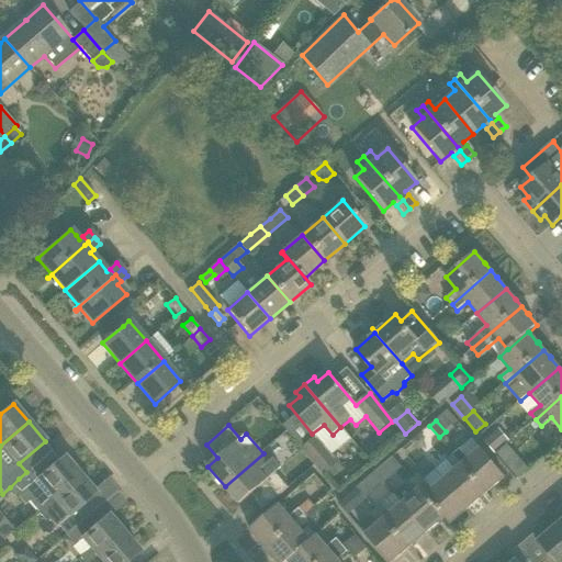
[(509,440),(499,428),(485,440),(495,452),(509,440)]
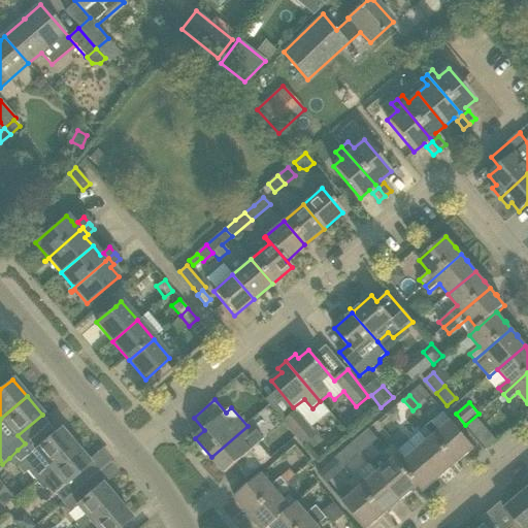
[(395,407),(386,415),(393,424),(399,420),(399,413),(395,407)]
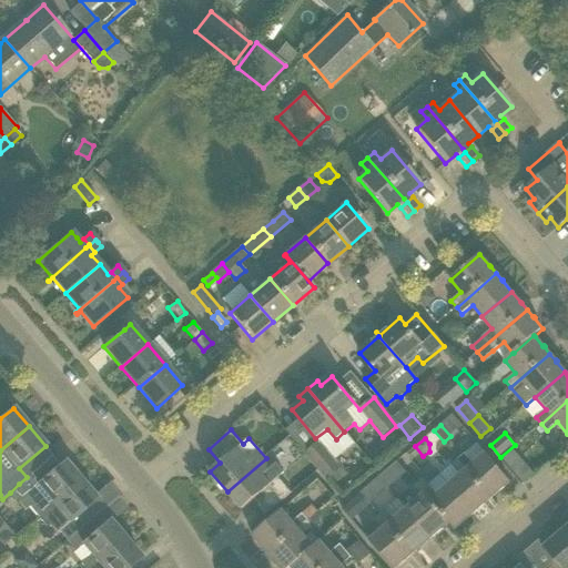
[(342,468),(321,444),(306,455),(328,480),(342,468)]
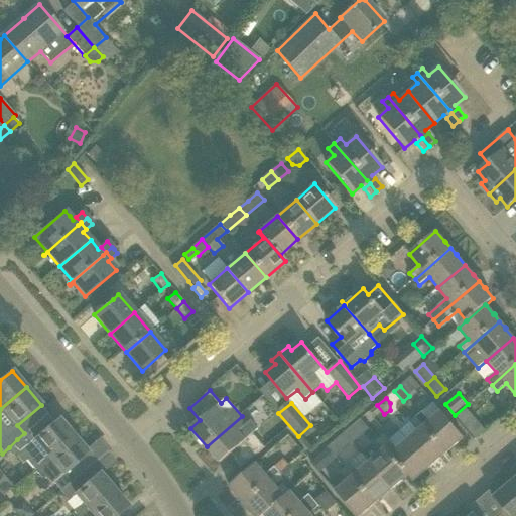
[(456,416),(466,427),(476,419),(467,408),(456,416)]
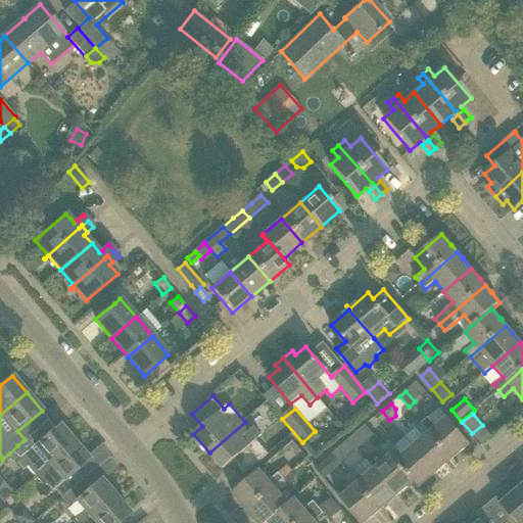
[(428,418),(422,423),(453,459),(459,454),(460,454),(461,454),(460,453),(470,443),(447,417),(436,427),(428,418)]
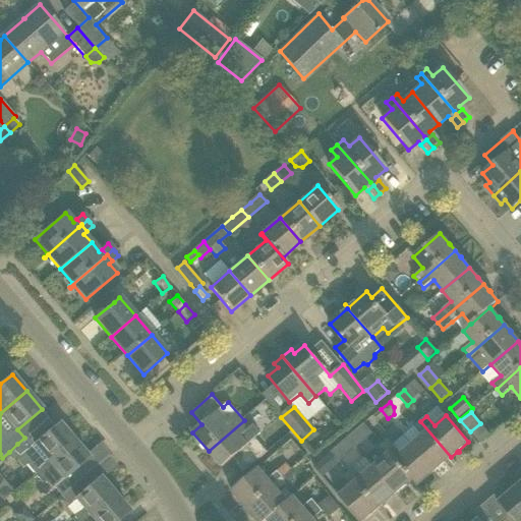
[(232,459),(243,473),(268,452),(255,439),(262,432),(253,424),(249,427),(244,420),(209,451),(222,467),(232,459)]
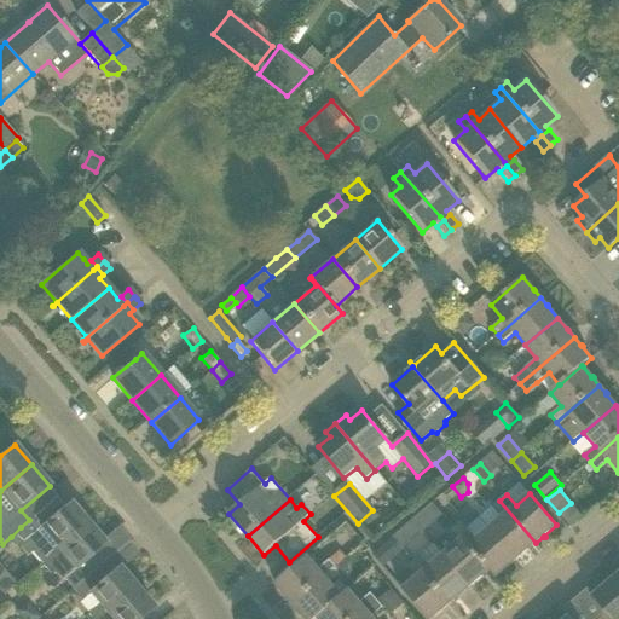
[(536,543),(499,501),(492,507),(502,518),(489,528),(516,560),(527,550),(528,551),(530,550),(528,549),(536,543)]
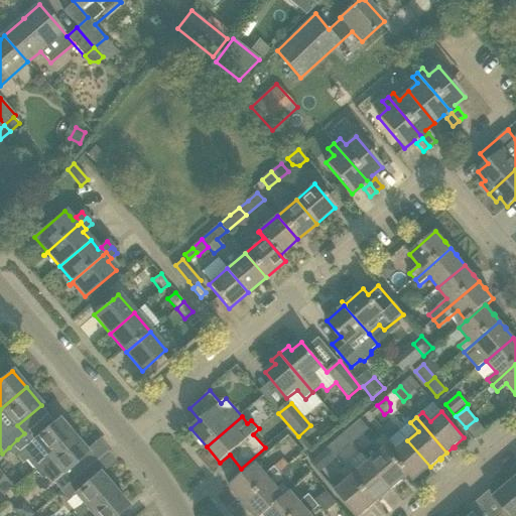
[(30,429),(24,433),(17,439),(9,447),(22,463),(26,460),(34,470),(74,436),(58,419),(37,437),(30,429)]
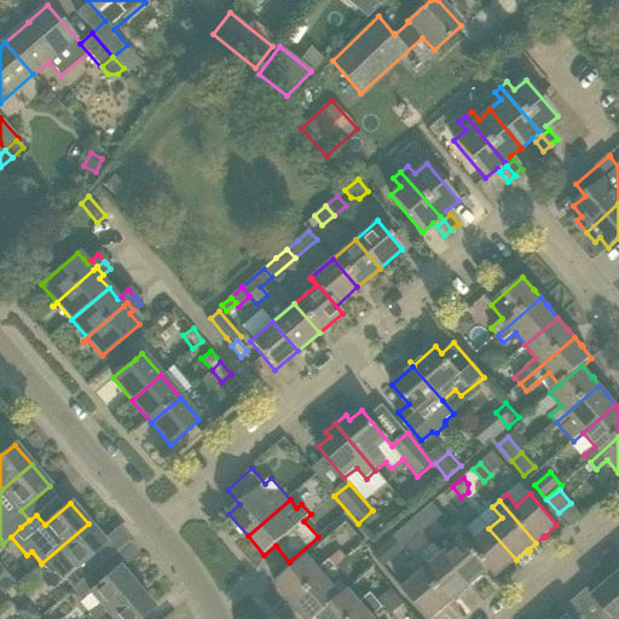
[(427,527),(443,514),(433,503),(417,516),(427,527)]
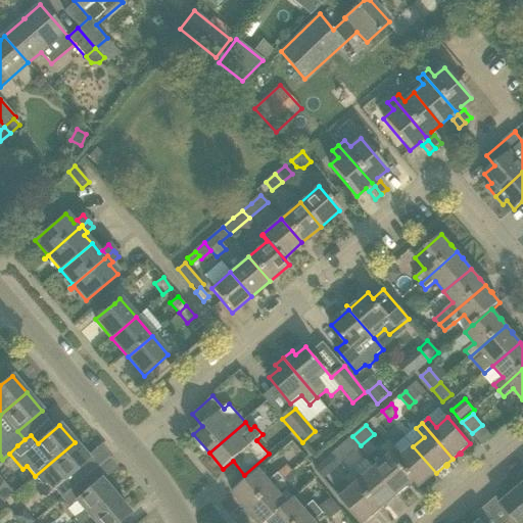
[(414,481),(419,488),(425,482),(426,483),(427,482),(427,481),(436,473),(413,446),(402,456),(389,440),(383,445),(414,481)]
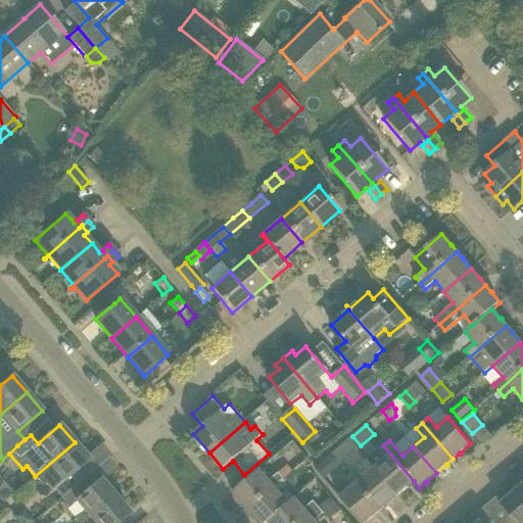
[(46,479),(61,497),(86,477),(79,469),(89,460),(75,442),(35,476),(42,483),(46,479)]
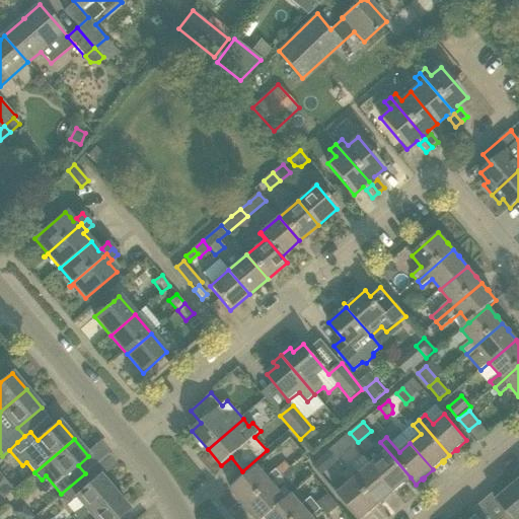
[(394,492),(411,477),(380,442),(364,456),(371,465),(394,492)]
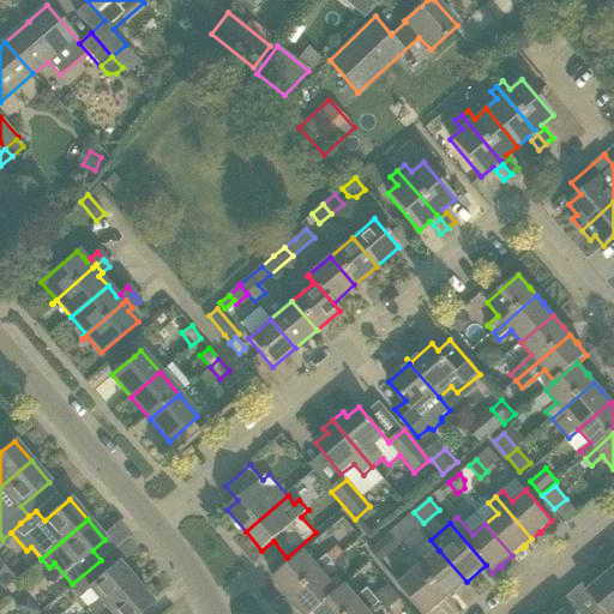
[(391,534),(381,541),(391,552),(399,543),(391,534)]
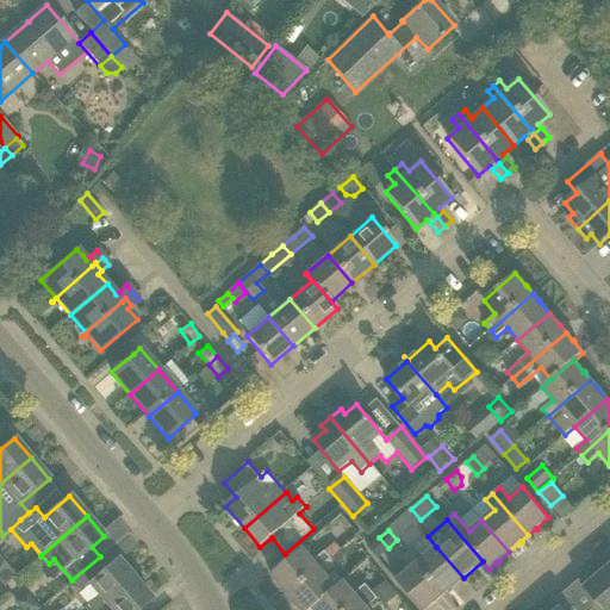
[(303,548),(272,574),(281,586),(280,587),(281,589),(282,587),(288,595),(342,549),(336,543),(315,562),(303,548)]
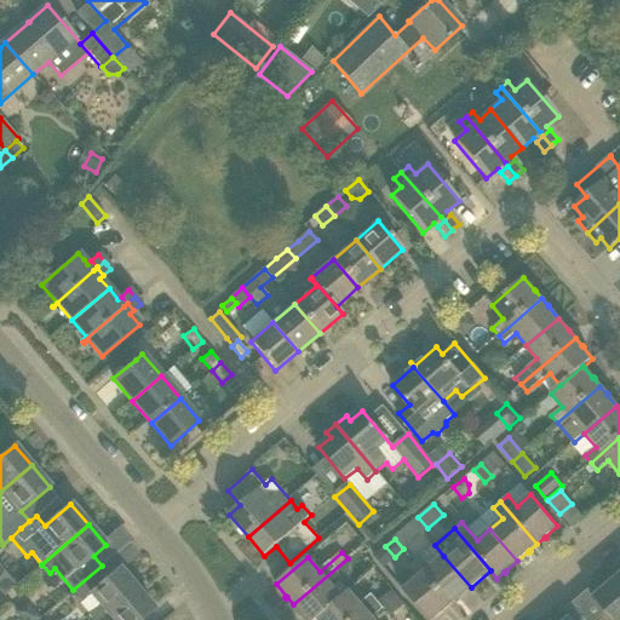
[(471,587),(443,556),(431,567),(422,556),(414,562),(452,604),(458,598),(459,600),(460,598),(459,597),(471,587)]
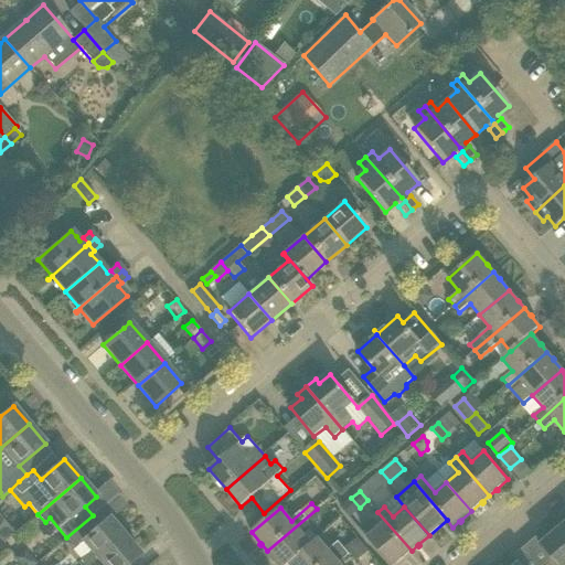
[(80,561),(83,564),(91,564),(125,536),(108,518),(102,509),(67,537),(75,547),(83,542),(91,551),(80,561)]
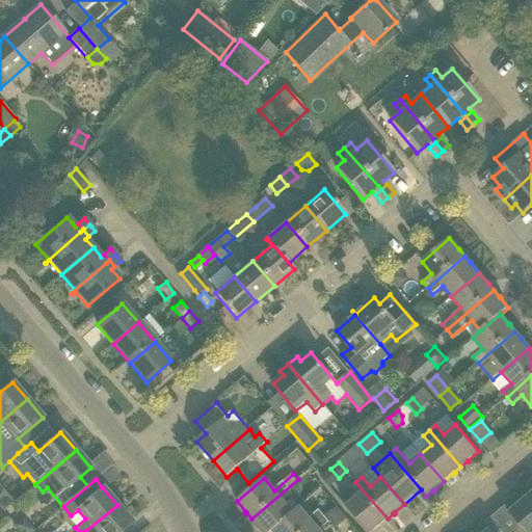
[(263,531),(271,531),(273,531),(272,530),(293,513),(284,503),(294,495),(299,489),(298,479),(251,519),(257,525),(257,526),(257,527),(258,526),(263,531)]
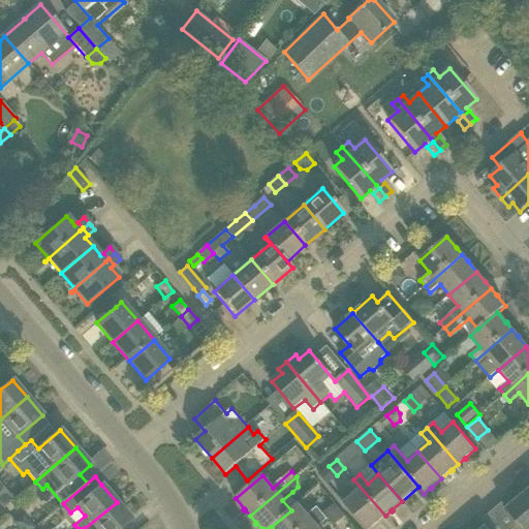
[(378,521),(385,516),(353,479),(347,485),(355,494),(344,503),(366,528),(369,528),(377,522),(378,523),(379,522),(378,521)]
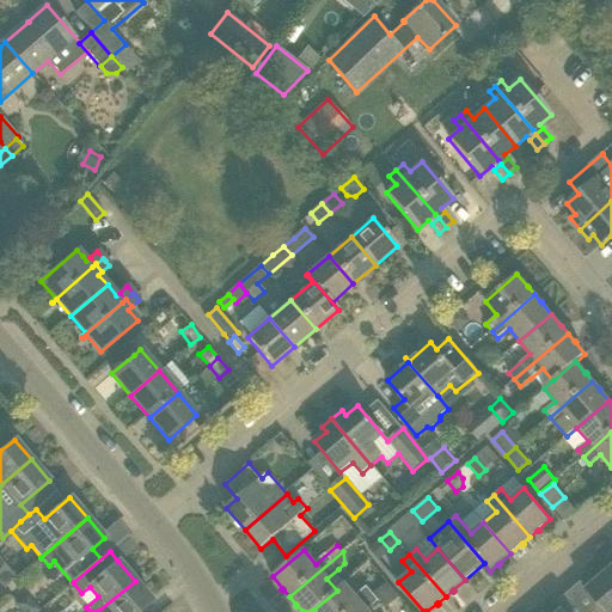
[(16,577),(6,567),(0,571),(0,583),(4,588),(16,577)]
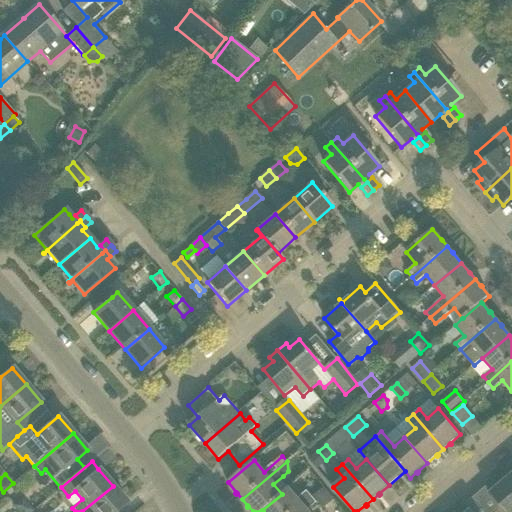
[(511,511),(511,485),(506,479),(489,494),(498,505),(489,511),(511,511)]
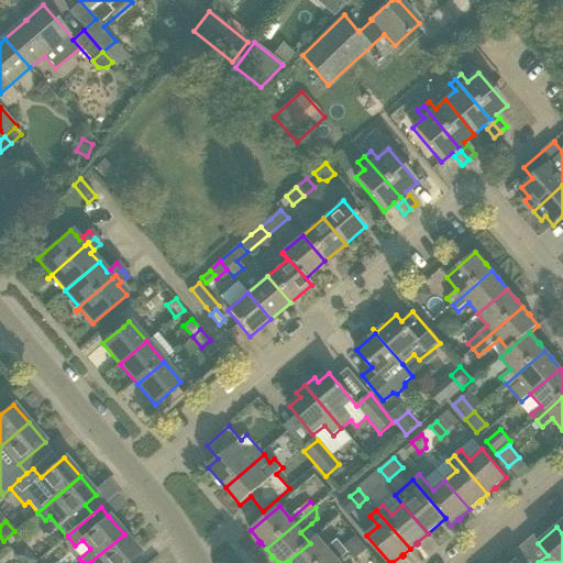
[(129,562),(141,553),(124,534),(90,562),(129,562)]
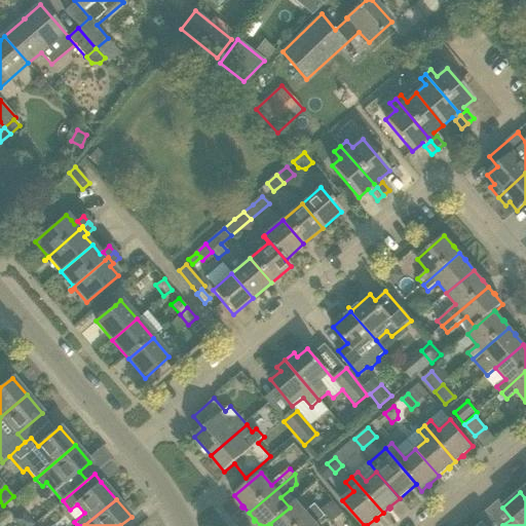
[(329,519),(339,510),(332,500),(321,511),(329,519)]
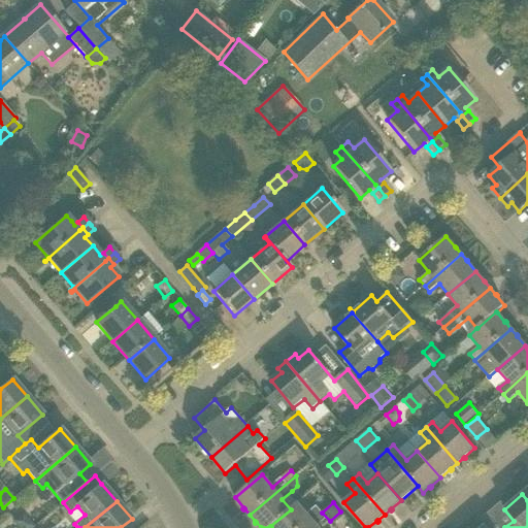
[(303,527),(321,514),(316,507),(306,516),(297,504),(291,509),(270,526),(271,527),(303,527)]
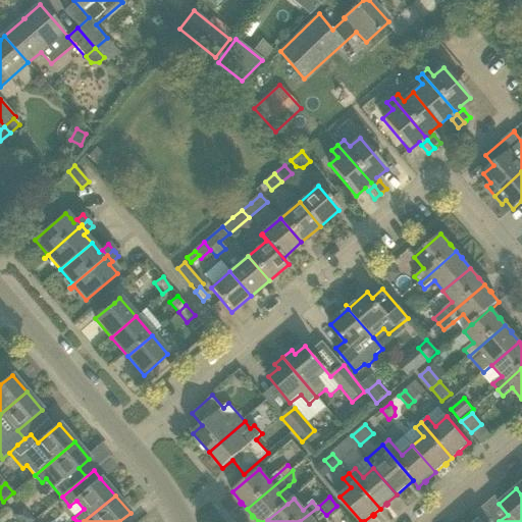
[(20,521),(33,521),(35,521),(22,507),(13,514),(20,521)]
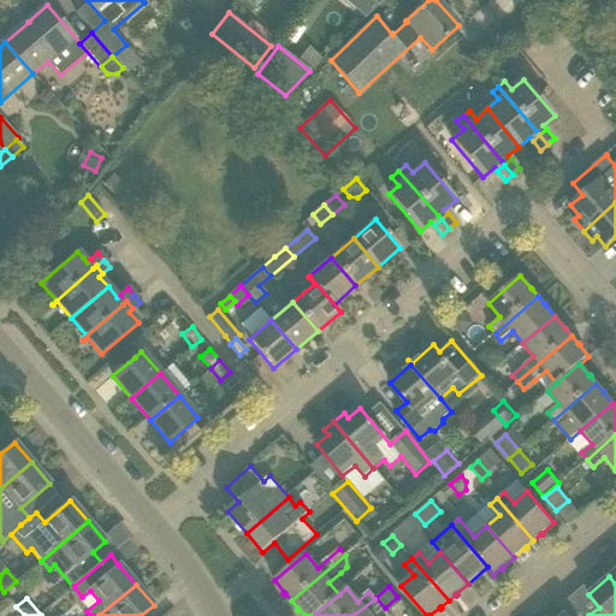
[(380,606),(374,599),(354,615),(368,615),(369,615),(380,606)]
